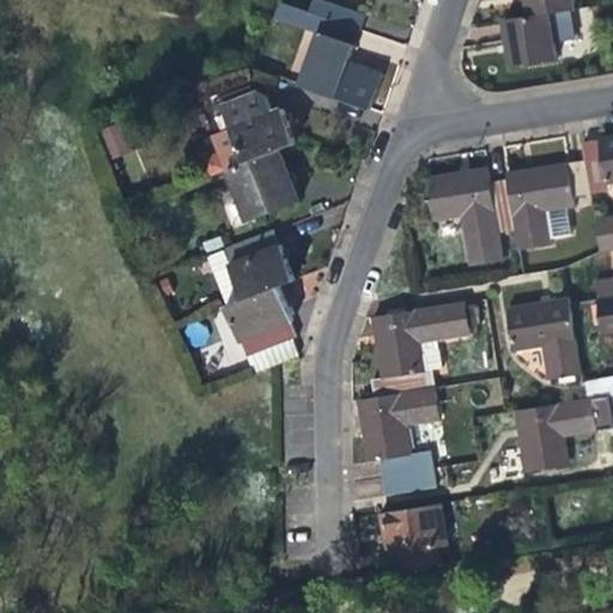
[(325,0),(314,0),(311,11),(362,30),(366,16),(325,0)]
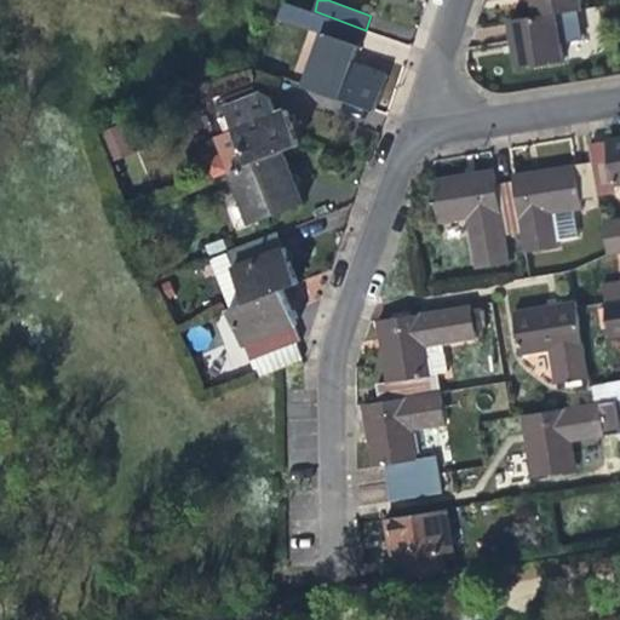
[(532,0),(534,17),(556,13),(578,10),(584,9),(581,0),(532,0)]
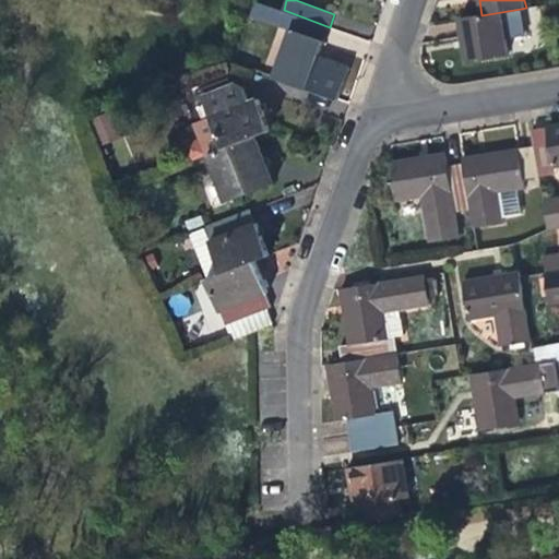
[(521,9),(501,12),(482,15),(460,19),(464,42),(467,59),(508,52),(504,34),(524,32),(521,9)]
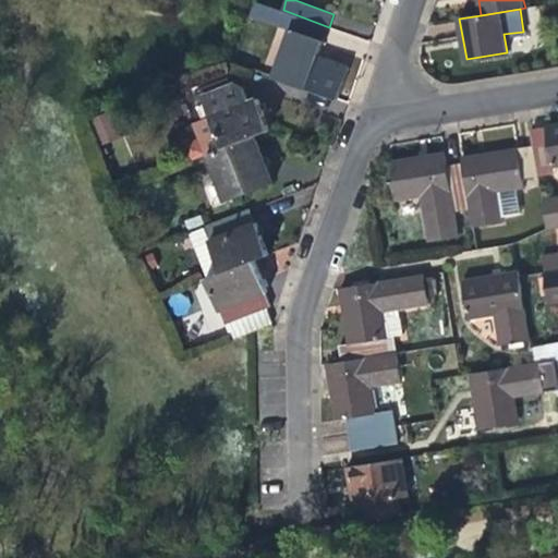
[(322,48),(329,27),(283,10),(278,25),(289,29),(271,75),(338,99),(350,65),(319,55),(322,48)]
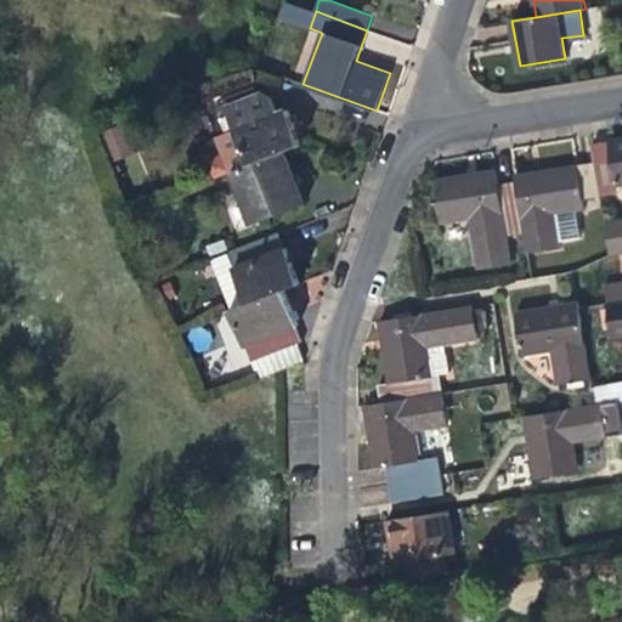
[(233,129),(248,165),(286,151),(300,146),(286,108),(276,112),(275,107),(270,94),(259,90),(224,103),(227,116),(220,118),(225,133),(233,129)]
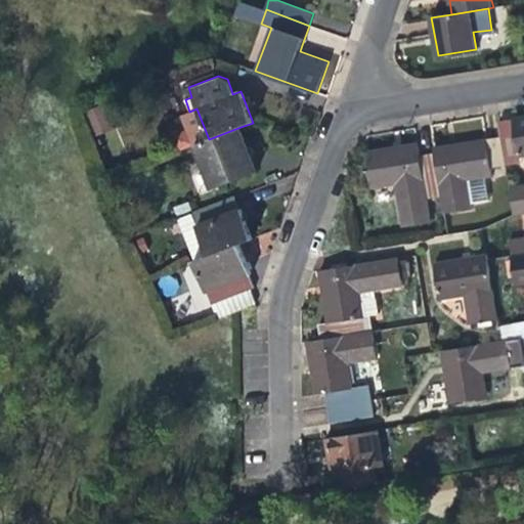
[(86,110),(94,134),(110,129),(101,105),(86,110)]
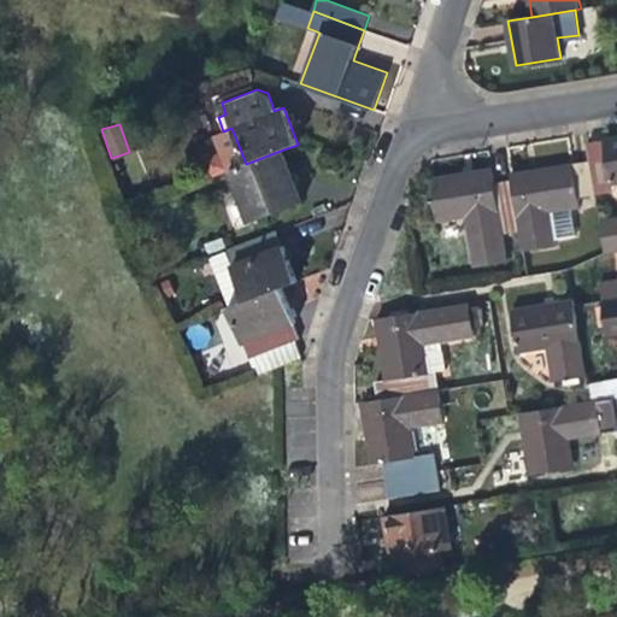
[(607,159),(591,162),(595,195),(612,193),(611,184),(616,182),(616,137),(605,140),(607,159)]
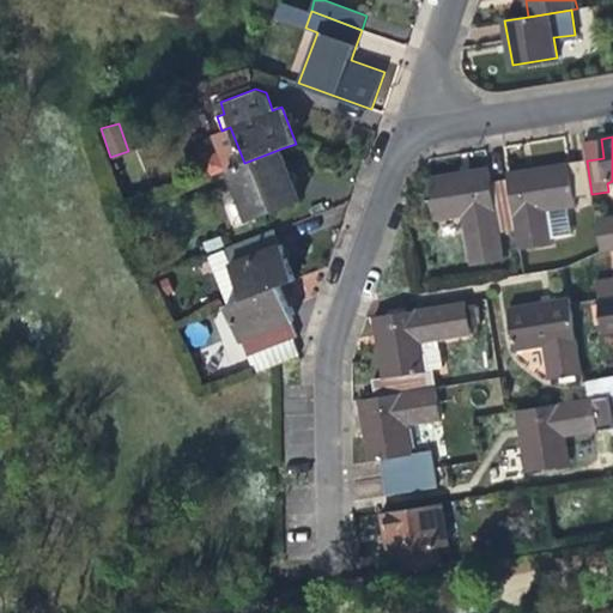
[(290,171),(281,149),(244,163),(225,170),(246,222),(301,200),(290,171)]
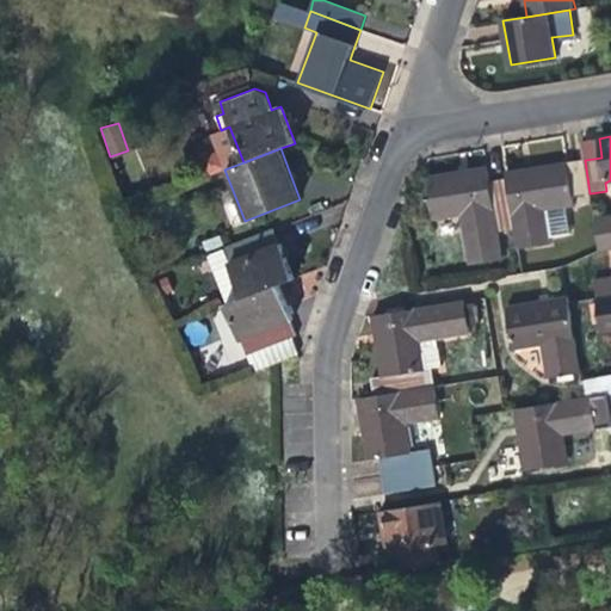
[(504,173),(505,179),(513,229),(516,247),(550,242),(545,210),(573,205),(572,196),(590,193),(585,160),(529,170),(504,173)]
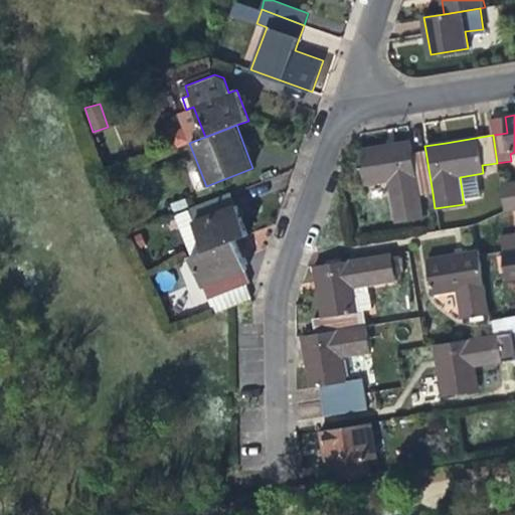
[(418,195),(433,193),(425,151),(411,153),(409,142),(391,145),(359,150),(364,184),(387,181),(394,222),(422,218),(418,195)]
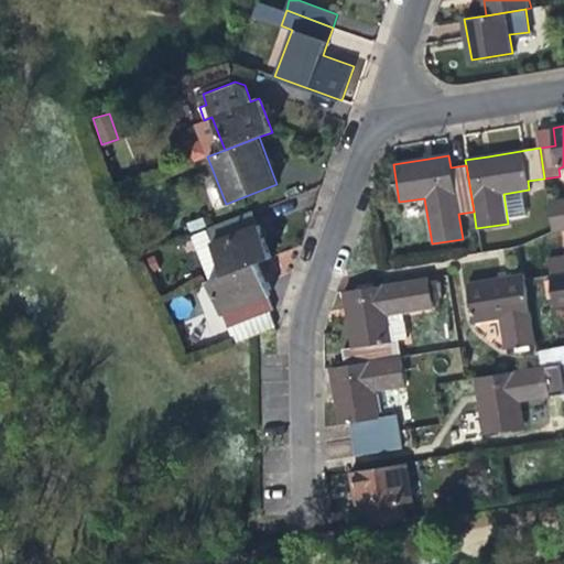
[(563,257),(551,259),(553,274),(563,272),(563,198),(549,202),(553,231),(563,229),(563,257)]
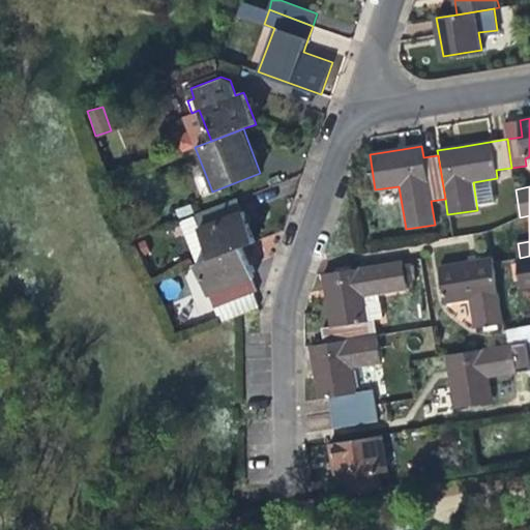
[(183,235),(196,265),(210,259),(241,247),(256,241),(247,223),(242,209),(240,210),(236,200),(194,216),(199,229),(183,235)]
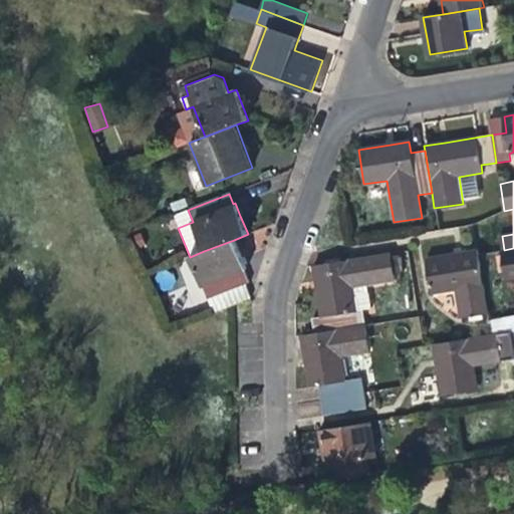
[(241,258),(234,240),(204,251),(190,257),(207,298),(250,282),(245,272),(246,271),(241,258)]
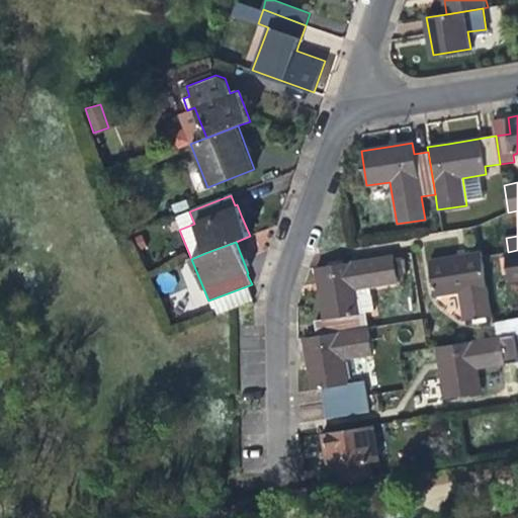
[(517,250),(508,252),(513,282),(517,280),(517,250)]
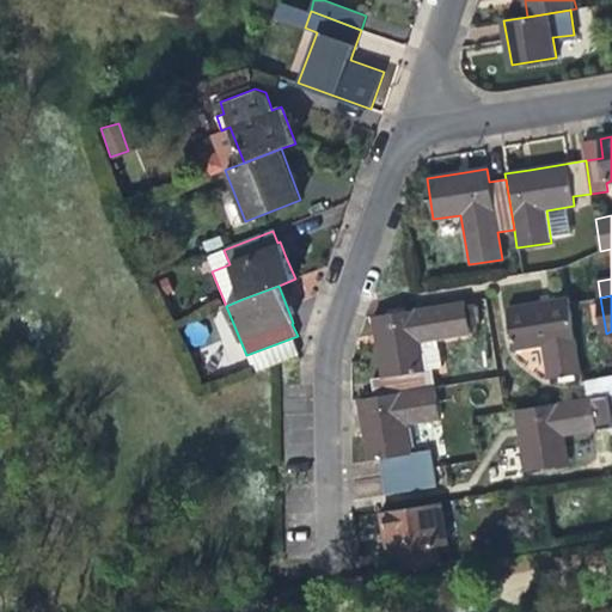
[(581,372),(569,303),(569,298),(525,306),(507,310),(513,349),(540,346),(546,377),(581,372)]
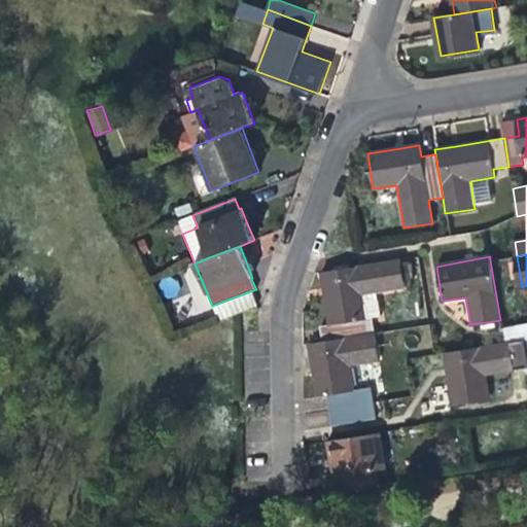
[(320,326),(322,341),(374,332),(372,318),(366,318),(363,295),(402,288),(399,259),(320,272),(325,308),(327,325),(320,326)]
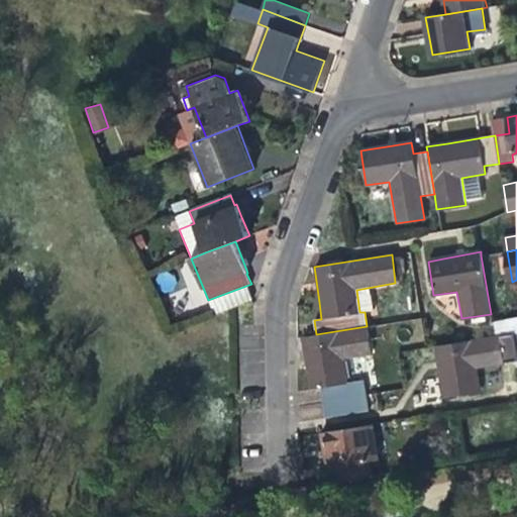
[(516,316),(492,321),(494,336),(498,335),(515,333),(516,332),(516,316)]
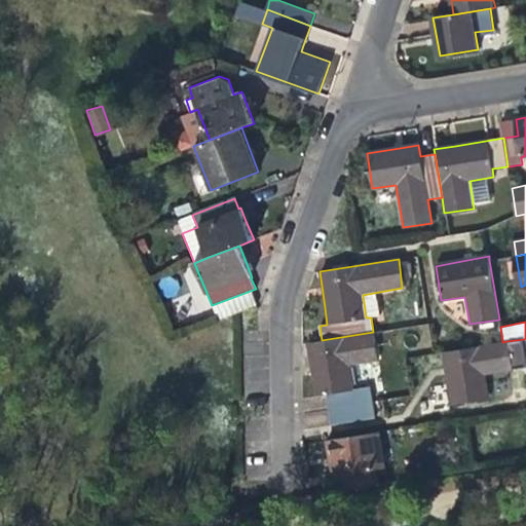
[(326,393),(329,409),(373,402),(371,387),(353,390),(349,367),(378,362),(373,332),(322,340),(307,343),(313,380),(315,396),(326,393)]
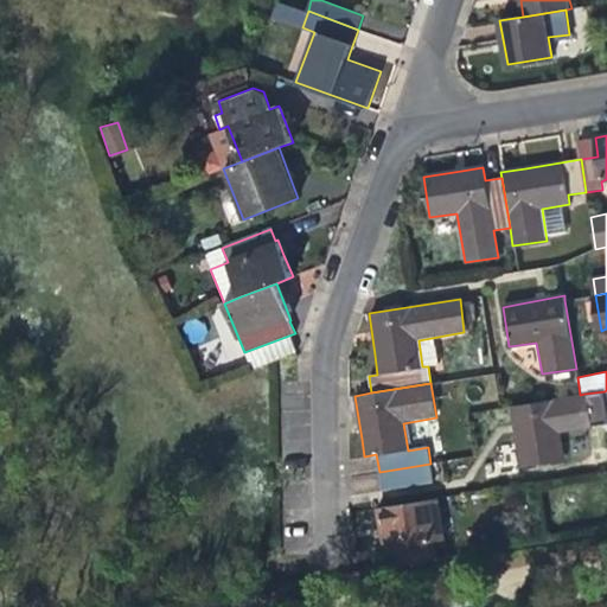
[(589,428),(585,394),(580,395),(512,406),(518,442),(522,467),(563,460),(558,433),(589,428)]
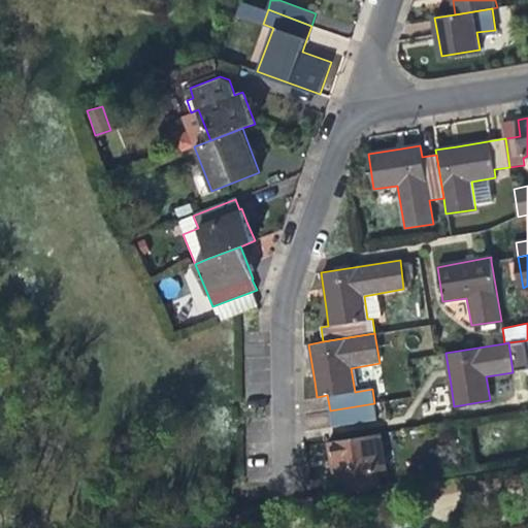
[(377,419),(374,403),(330,410),(333,427),(377,419)]
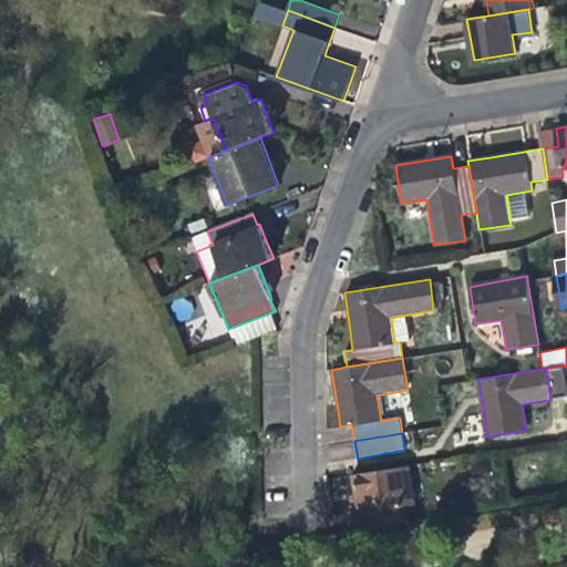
[(408,466),(352,475),(356,496),(358,513),(351,514),(353,531),(406,522),(404,506),(414,504),(408,466)]
